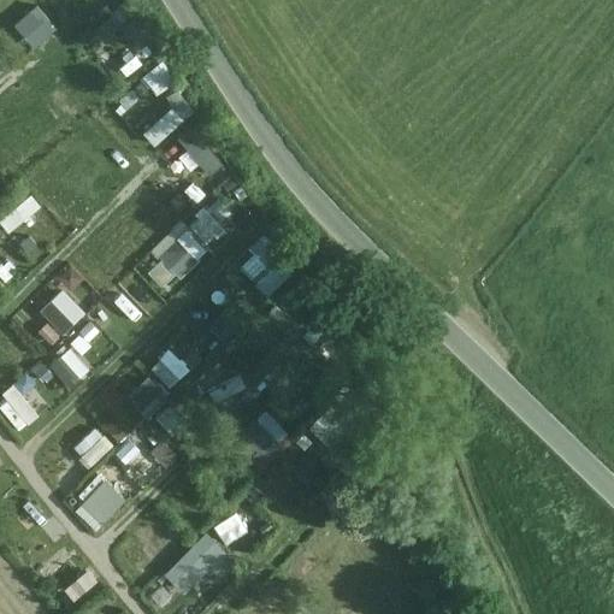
[(142,134),(153,147),(179,125),(169,112),(142,134)]
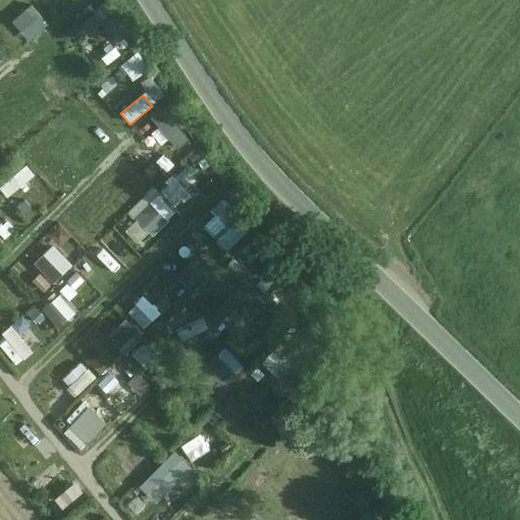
[(27,165),(0,185),(0,189),(6,197),(34,175),(27,165)]
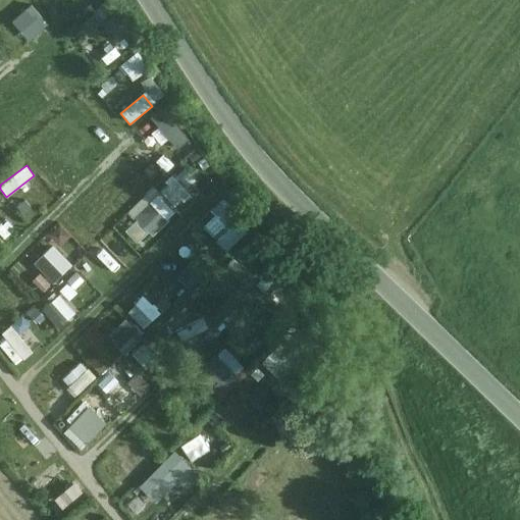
[(145,249),(176,213),(157,196),(125,231),(145,249)]
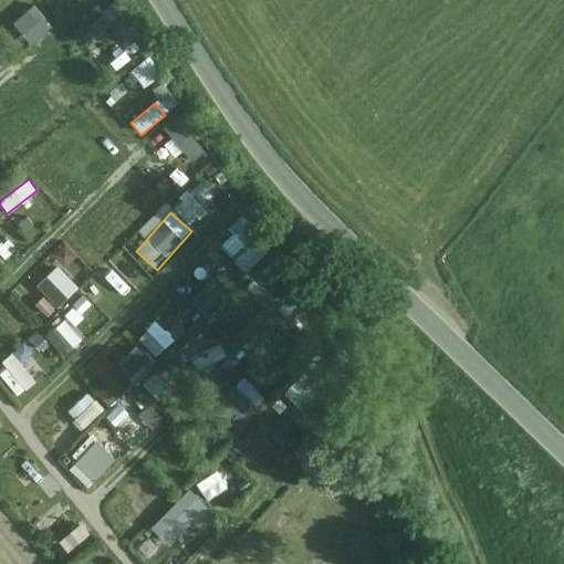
[(66,269),(77,253),(63,242),(52,258),(66,269)]
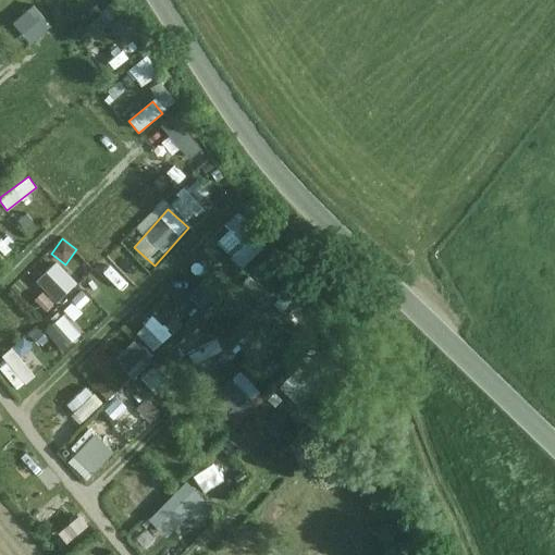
[(34,281),(45,292),(35,300),(46,312),(77,283),(56,260),(34,281)]
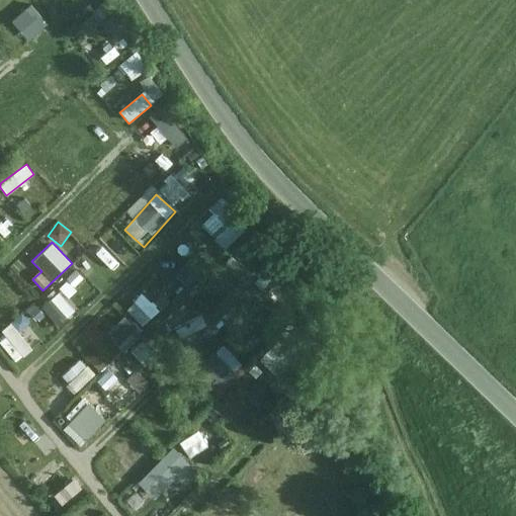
[(72,271),(60,291),(71,297),(82,277),(72,271)]
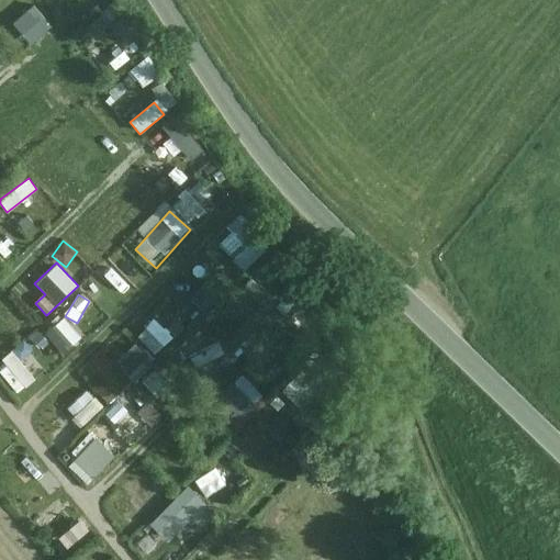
[(44,334),(65,356),(84,339),(63,316),(44,334)]
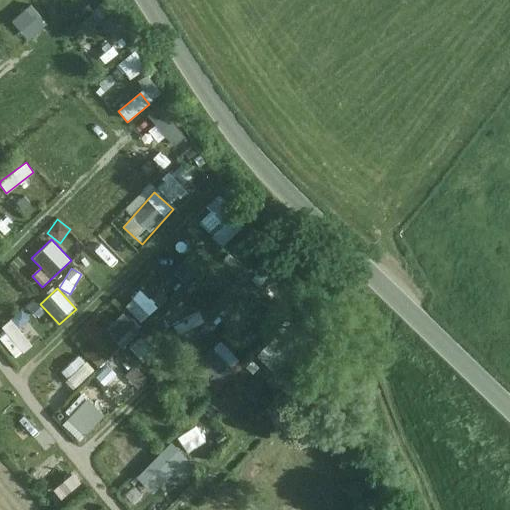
[(142,291),(125,304),(140,322),(157,309),(142,291)]
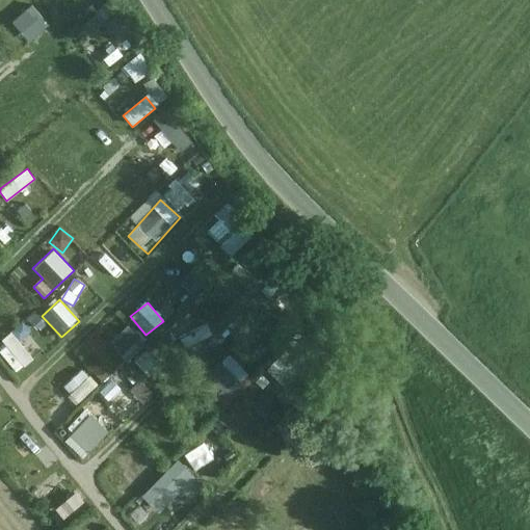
[(34,360),(19,341),(31,332),(24,323),(0,342),(0,352),(17,373),(34,360)]
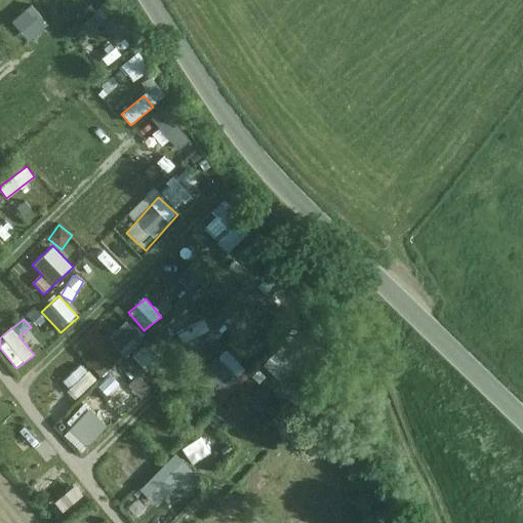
[(107,336),(123,354),(141,338),(125,320),(107,336)]
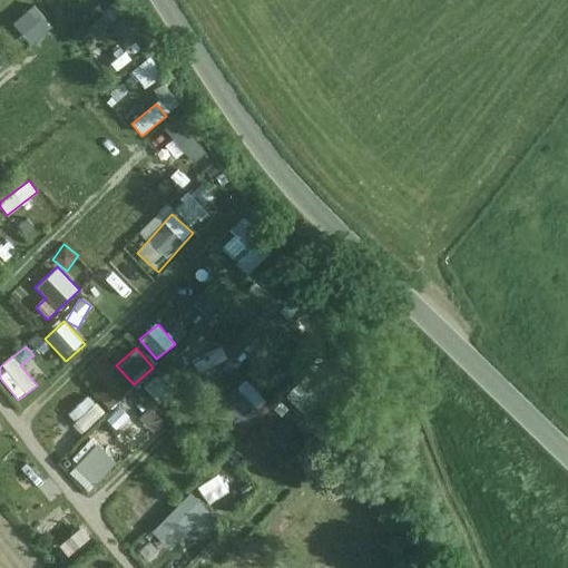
[(104,356),(92,368),(105,380),(116,370),(104,356)]
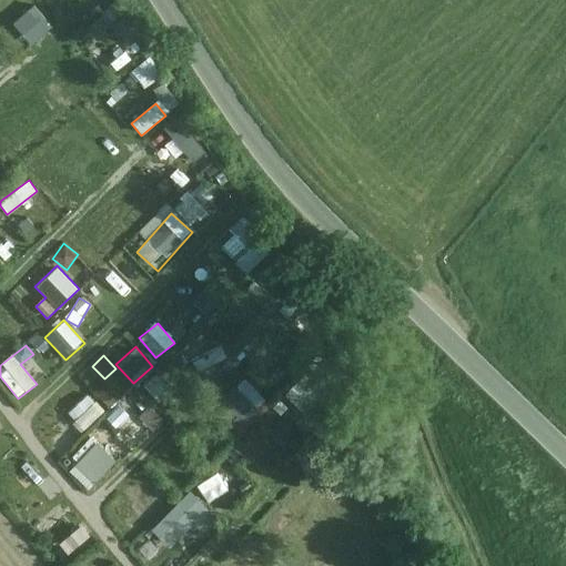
[(245,376),(214,406),(240,434),(271,404),(245,376)]
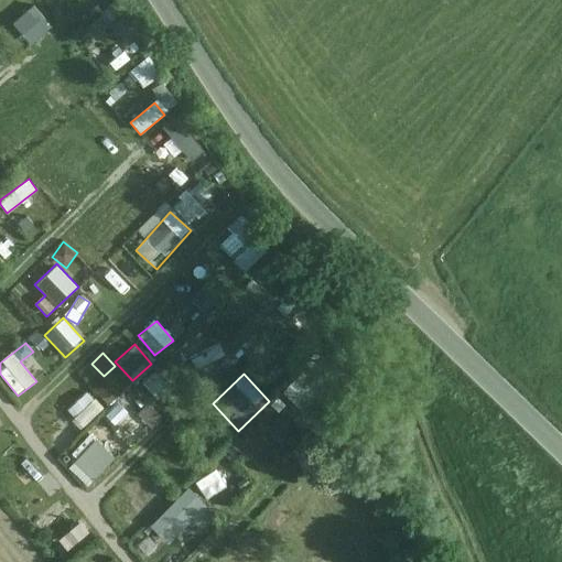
[(110,406),(120,395),(106,380),(96,391),(110,406)]
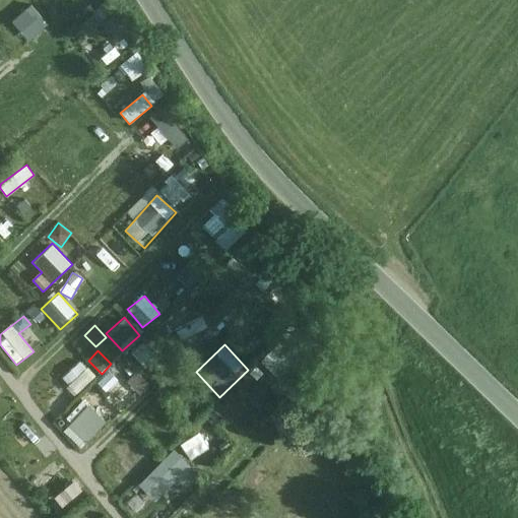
[(80,360),(60,377),(73,394),(94,377),(80,360)]
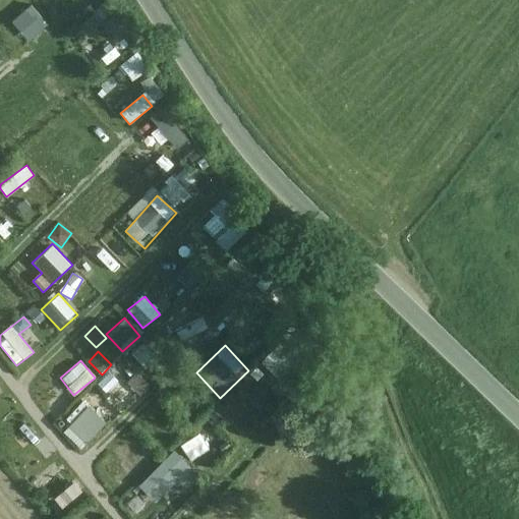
[(88,404),(62,430),(81,449),(107,422),(88,404)]
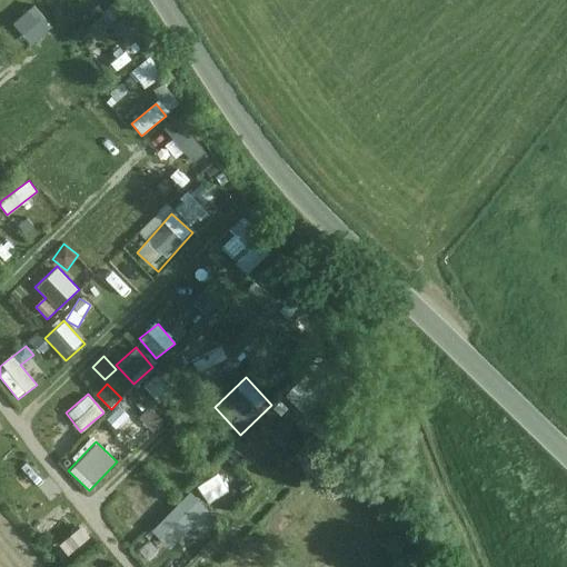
[(192,493),(149,526),(167,548),(210,516),(192,493)]
